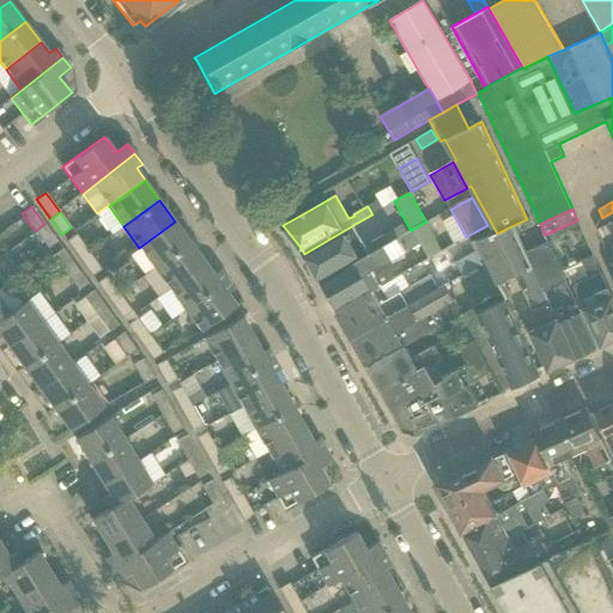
[(139,248),(155,268),(190,242),(175,222),(139,248)]
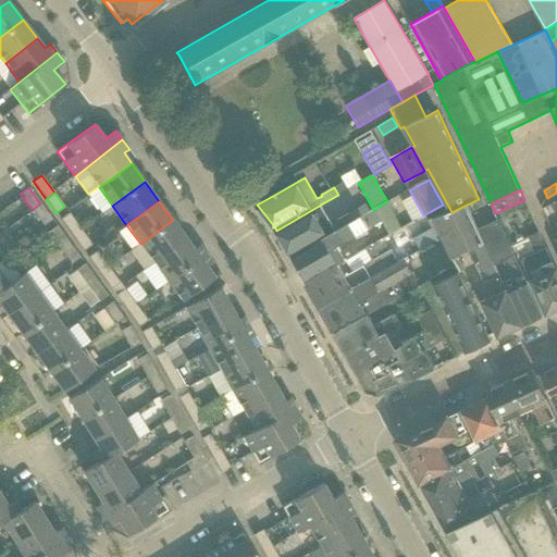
[(378,209),(374,210),(381,221),(390,235),(392,234),(398,230),(401,227),(387,202),(378,208),(378,209)]
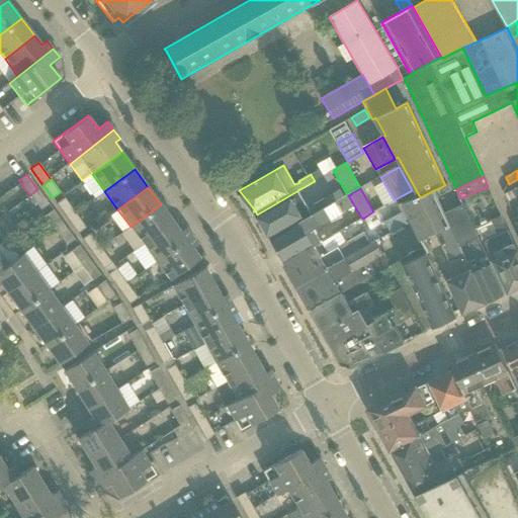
[(37,189),(29,195),(40,209),(49,204),(38,190),(37,189)]
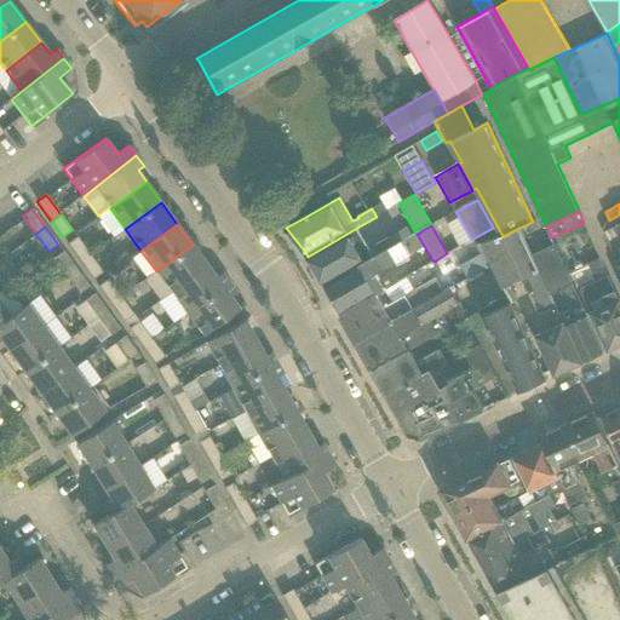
[(357,228),(308,257),(325,286),(392,247),(402,241),(407,239),(402,229),(388,237),(374,246),(375,248),(371,251),(357,228)]
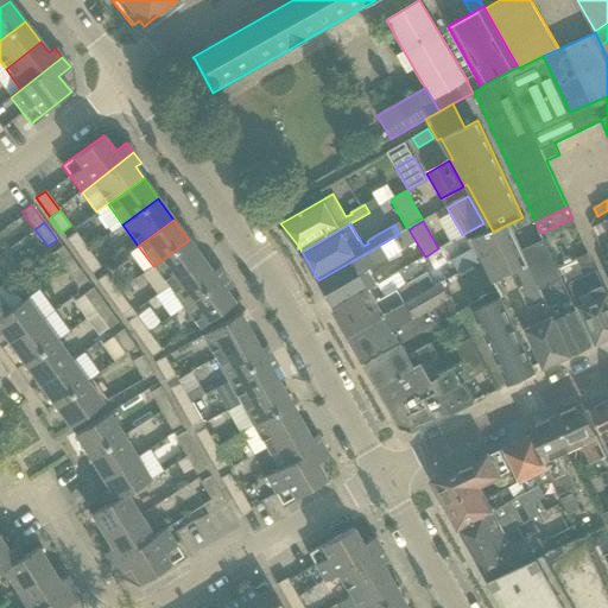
[(550,309),(529,265),(510,223),(493,232),(492,229),(474,238),(494,280),(517,270),(524,286),(518,289),(529,309),(532,308),(538,322),(526,328),(545,368),(572,356),(552,316),(550,309)]
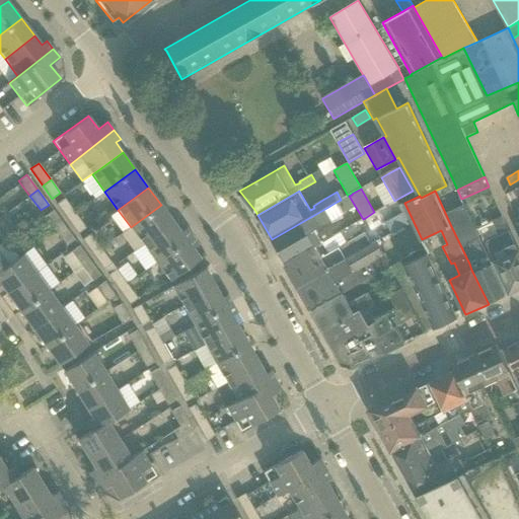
[(328,207),(272,239),(286,264),(321,242),(314,230),(343,214),(344,213),(355,206),(349,196),(349,195),(348,196),(341,200),(337,202),(328,207)]
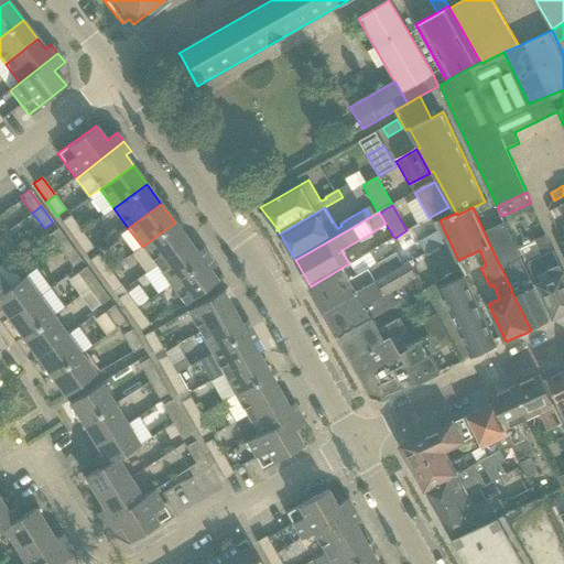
[(61,221),(73,238),(82,231),(69,215),(61,221)]
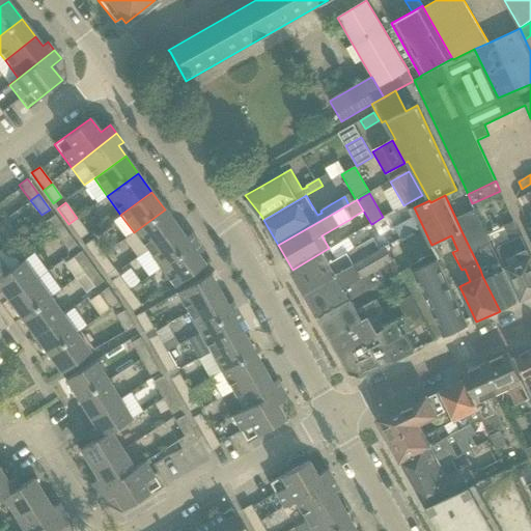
[(134,232),(146,250),(177,227),(165,210),(134,232)]
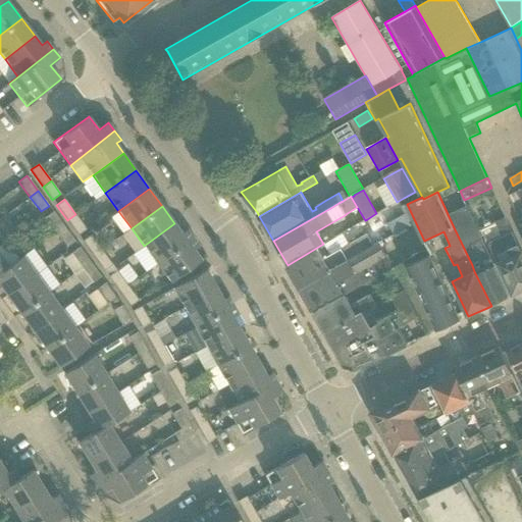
[(467,206),(448,215),(454,227),(464,248),(472,244),(482,239),(467,206)]
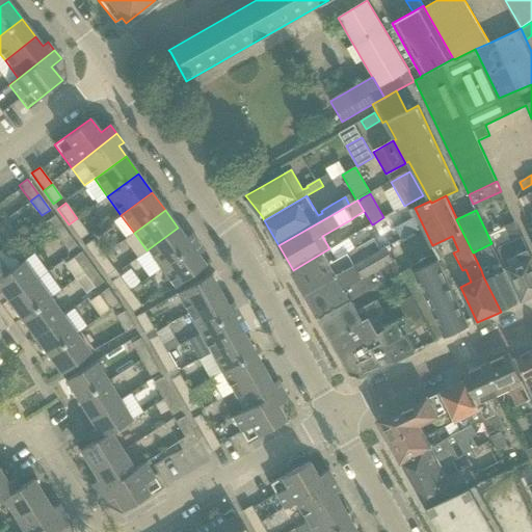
[(54,215),(46,221),(56,236),(64,230),(54,215)]
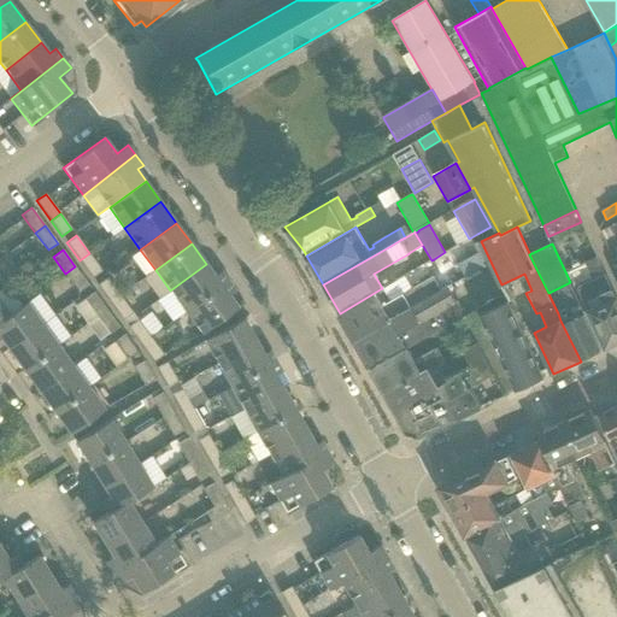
[(89,253),(80,260),(92,278),(103,270),(89,253)]
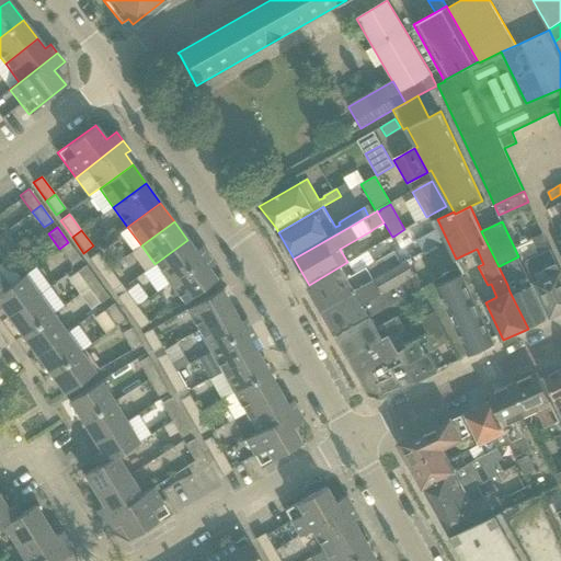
[(538,254),(551,249),(542,232),(530,238),(538,254)]
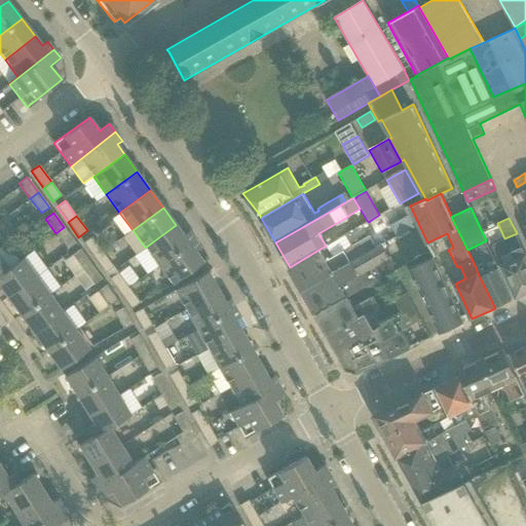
[(145,248),(158,266),(194,239),(188,231),(183,235),(176,225),(145,248)]
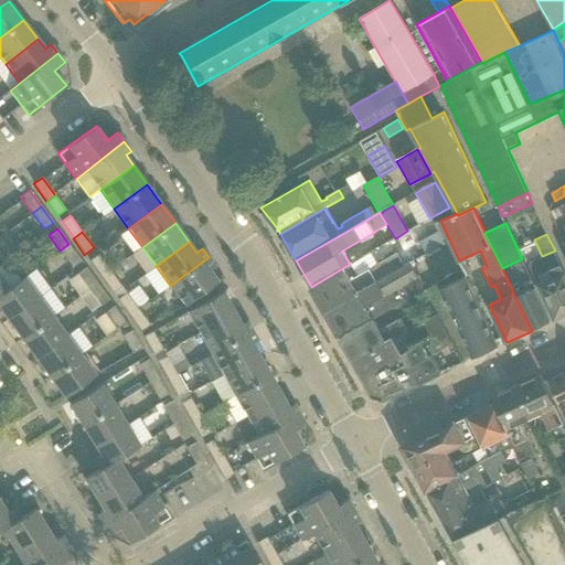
[(68,244),(60,251),(72,267),(81,260),(68,244)]
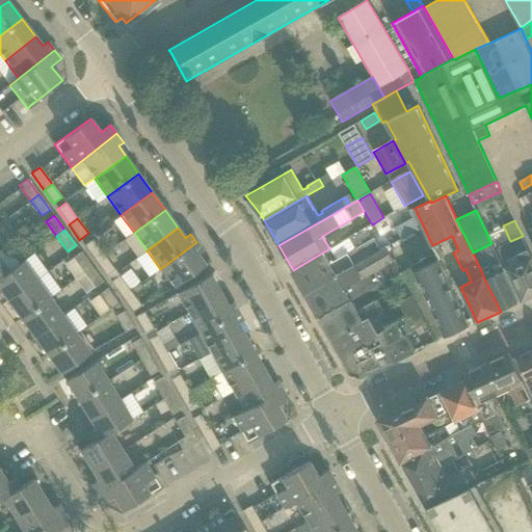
[(507,266),(523,300),(531,295),(531,256),(523,236),(510,241),(499,246),(507,266)]
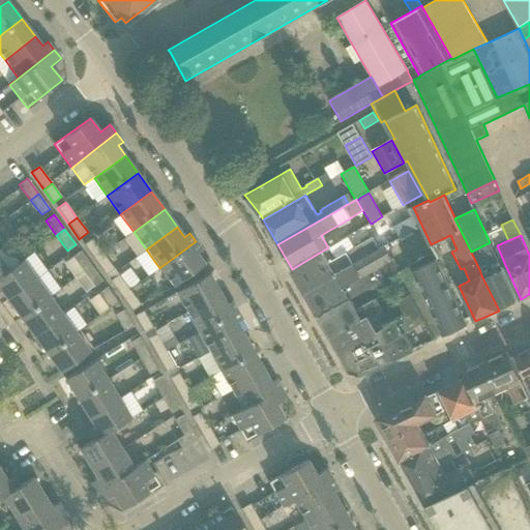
[(83,243),(95,260),(104,254),(91,238),(83,243)]
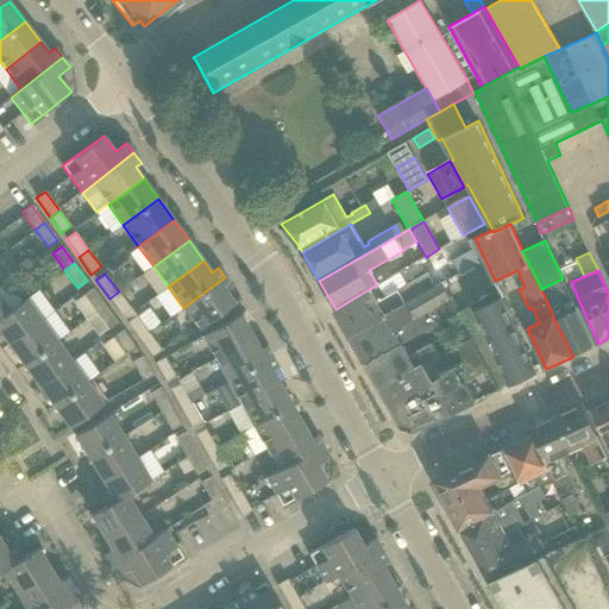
[(377,284),(336,309),(352,338),(435,289),(428,276),(428,275),(385,299),(377,284)]
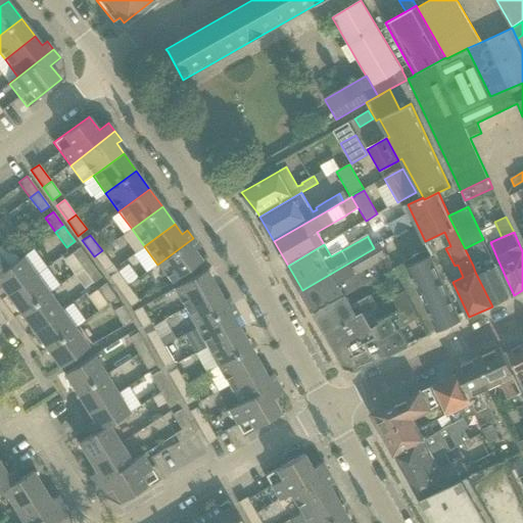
[(193,238),(157,265),(171,282),(201,260),(194,250),(198,246),(193,238)]
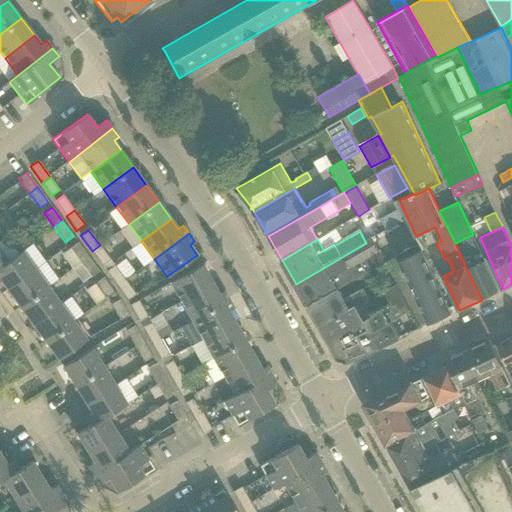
[(471,256),(463,260),(465,266),(482,300),(500,291),(491,273),(486,261),(473,234),(463,239),(471,256)]
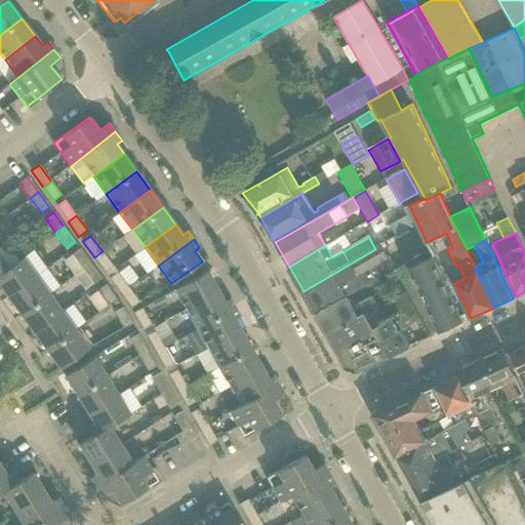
[(375,249),(304,291),(318,316),(349,297),(349,296),(395,271),(389,257),(381,246),(375,249)]
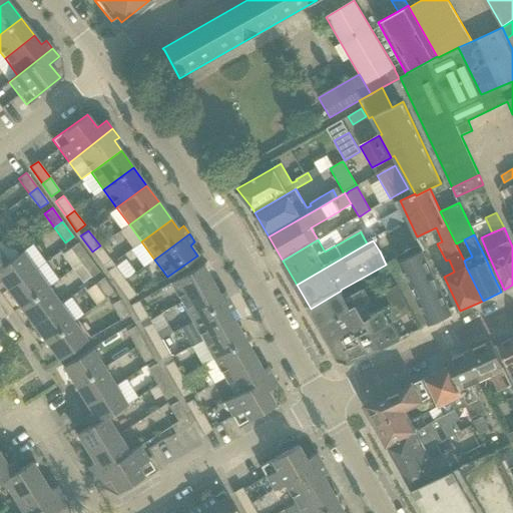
[(78,242),(70,248),(80,263),(88,258),(78,242)]
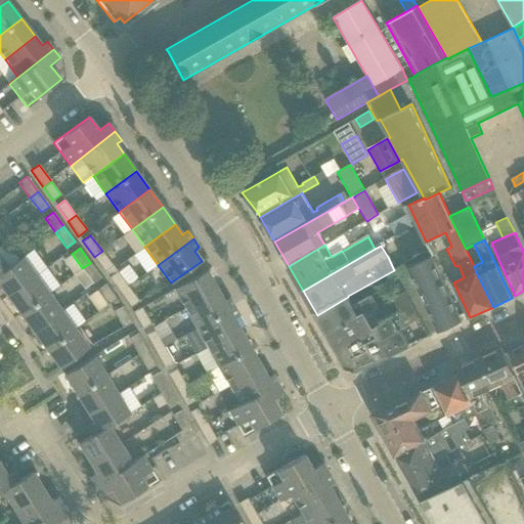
[(102,251),(94,257),(104,270),(113,264),(102,251)]
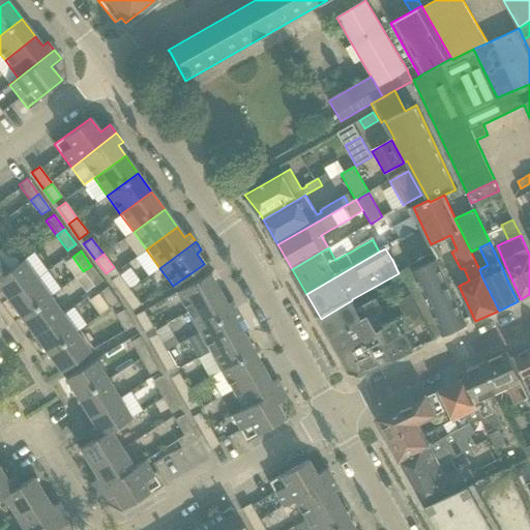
[(0,276),(8,271),(8,270),(0,259),(0,276)]
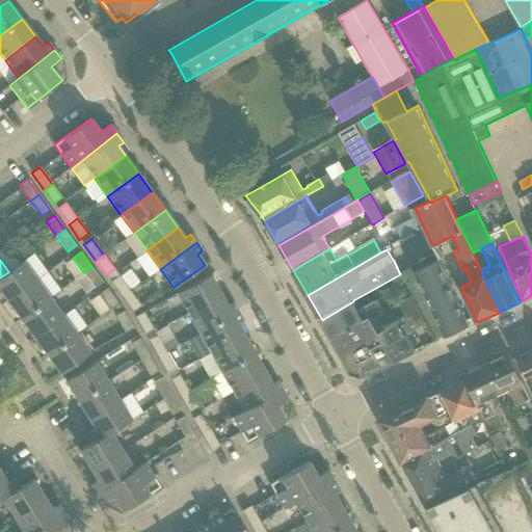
[(405,260),(396,265),(401,273),(409,268),(405,260)]
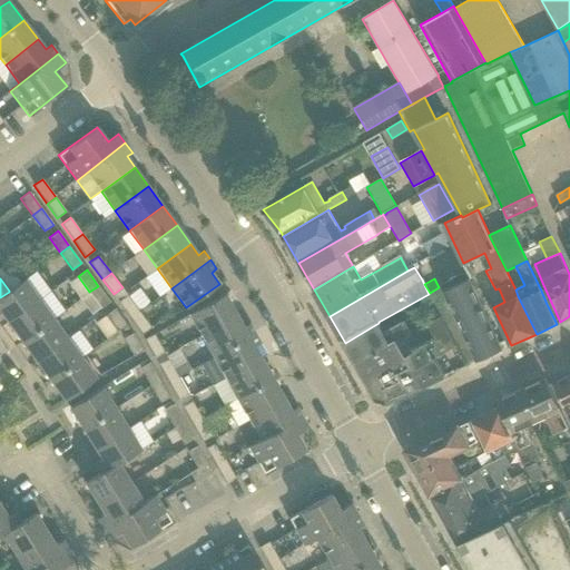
[(445,290),(444,291),(477,361),(479,360),(502,349),(469,278),(445,290)]
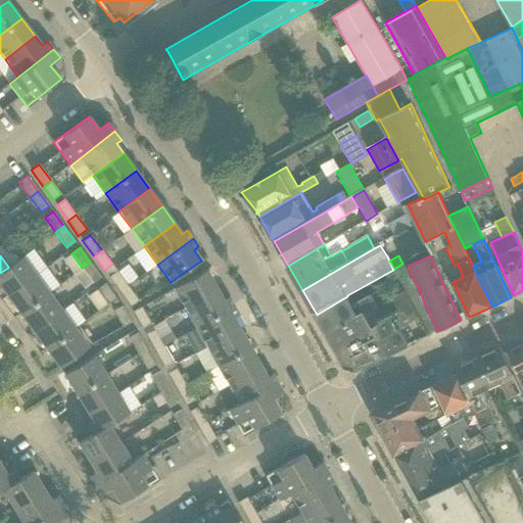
[(0,286),(7,296),(36,275),(21,256),(8,267),(8,268),(0,273),(0,286)]
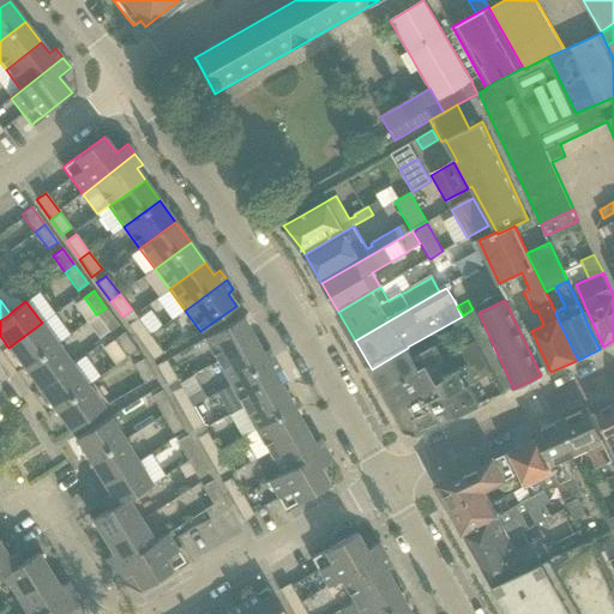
[(149,332),(161,327),(151,306),(139,311),(149,332)]
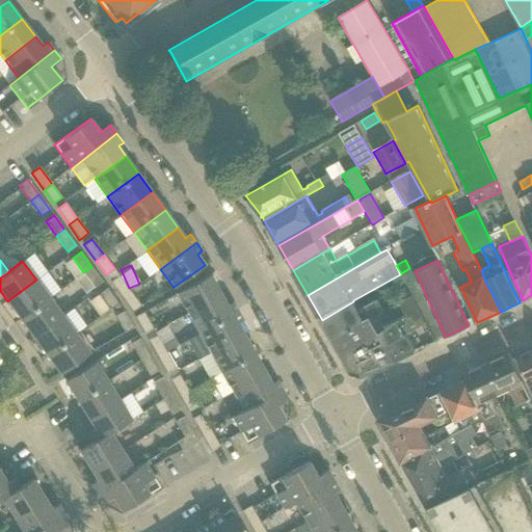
[(91,267),(83,272),(95,288),(103,282),(91,267)]
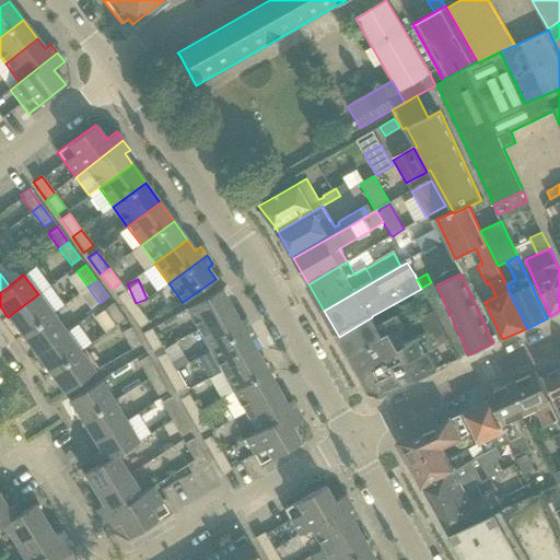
[(186,308),(197,329),(233,310),(221,289),(186,308)]
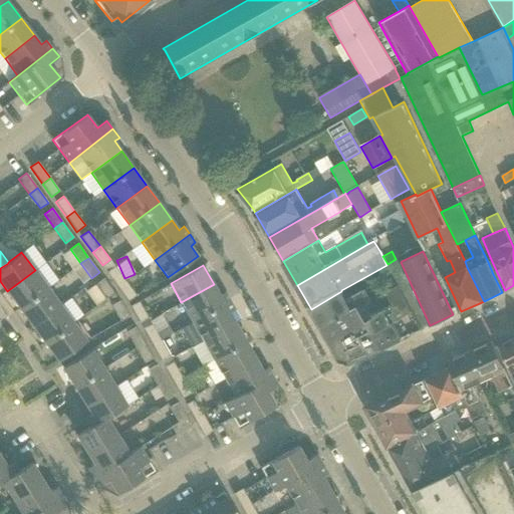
[(106,272),(117,286),(125,281),(114,266),(106,272)]
